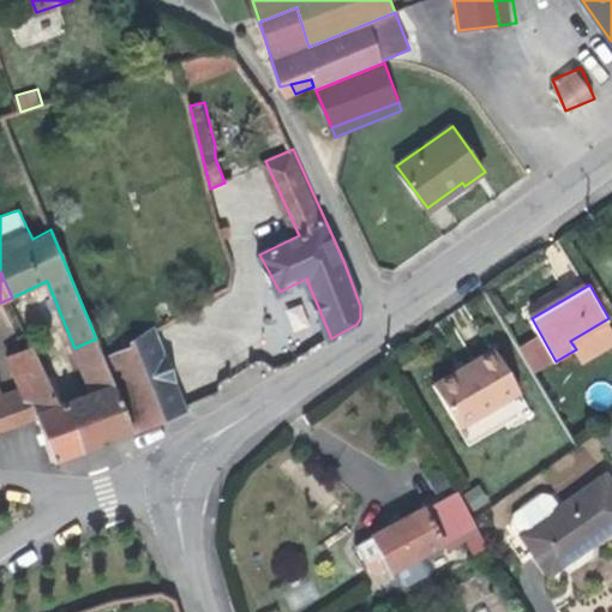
[(579,354),(611,334),(611,323),(609,318),(570,341),(576,349),(579,354)]
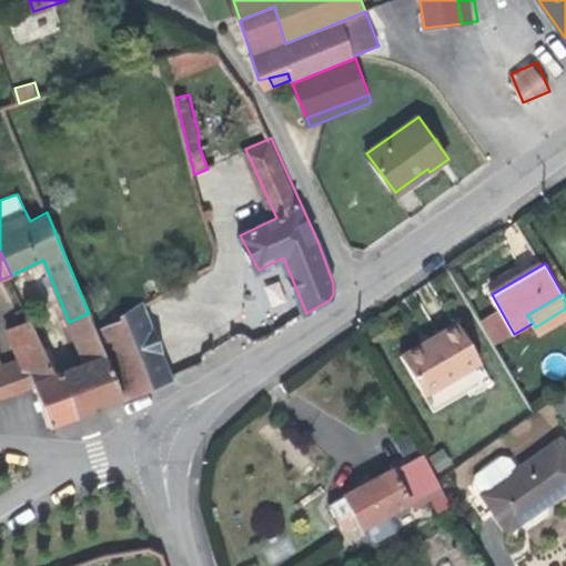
[(143,303),(125,313),(153,385),(172,377),(143,303)]
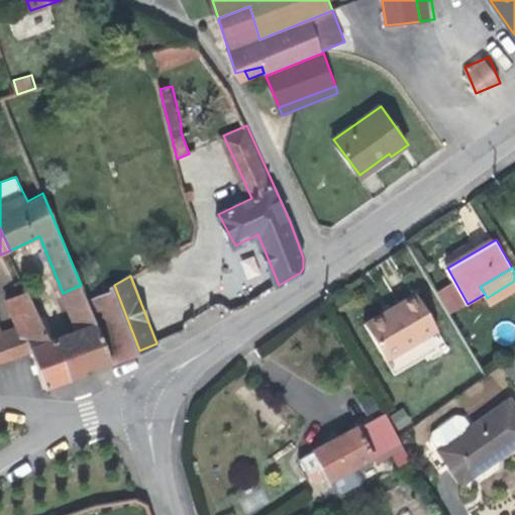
[(47,332),(24,284),(18,286),(21,292),(7,298),(17,325),(24,341),(47,332)]
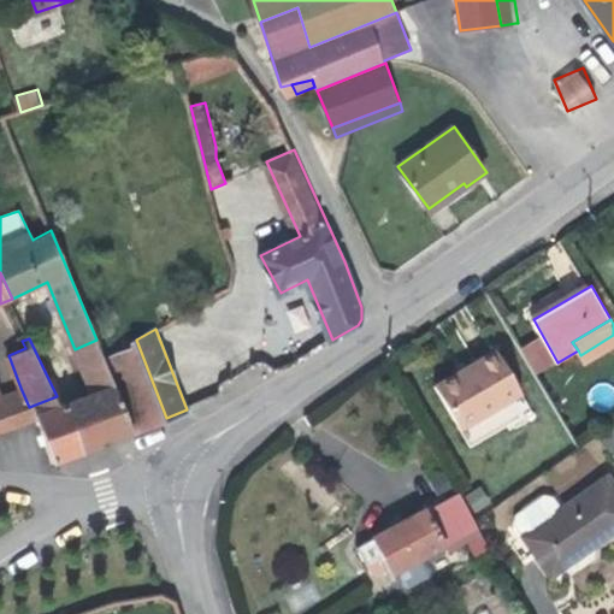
[(116,385),(105,359),(96,340),(75,349),(93,394),(116,385)]
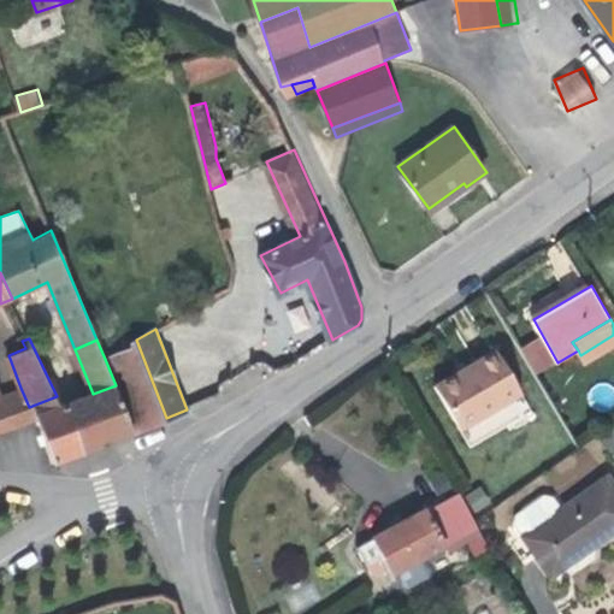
[(116,385),(134,432),(166,418),(136,340),(133,342),(134,346),(105,359),(116,385)]
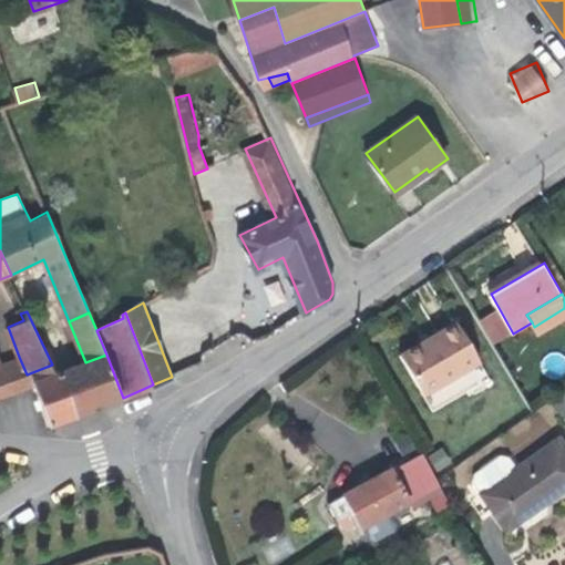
[(459,320),(401,355),(425,394),(482,359),(459,320)]
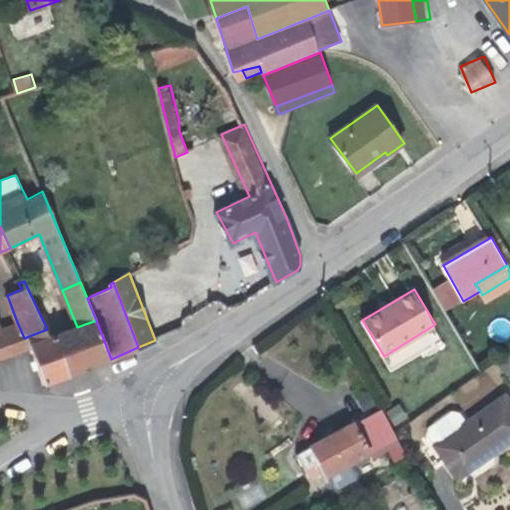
[(111,359),(96,320),(77,327),(55,335),(69,374),(111,359)]
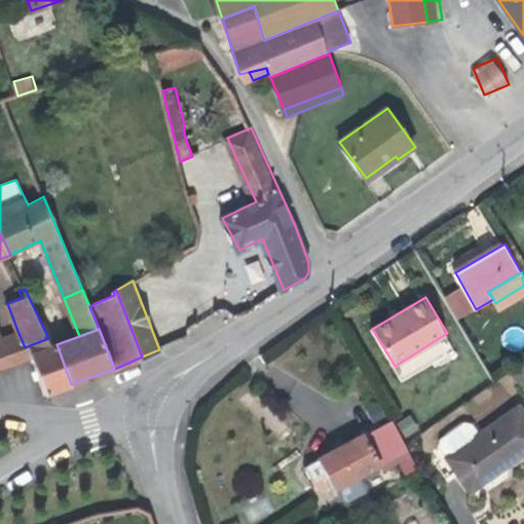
[(12,364),(32,357),(31,354),(29,349),(27,350),(25,347),(17,331),(1,339),(12,364)]
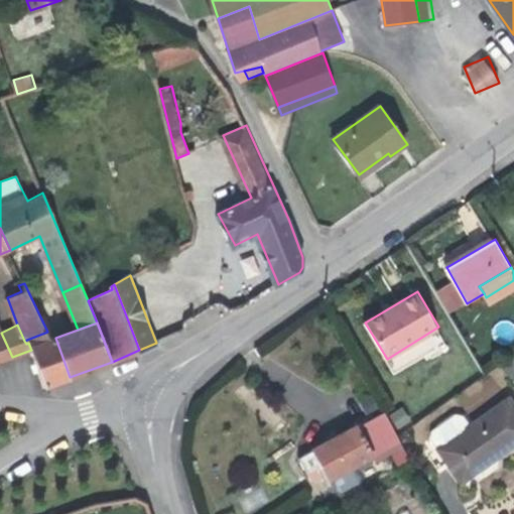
[(28,343),(30,348),(50,340),(47,332),(24,341),(26,344),(28,343)]
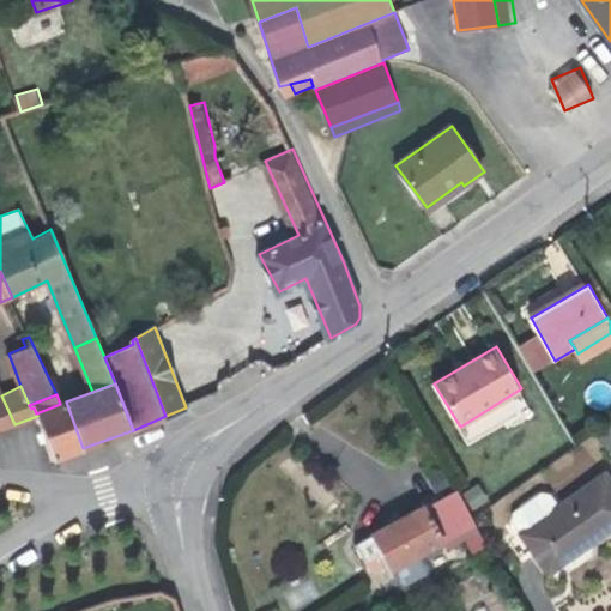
[(0,395),(0,429),(14,424),(1,395),(0,395)]
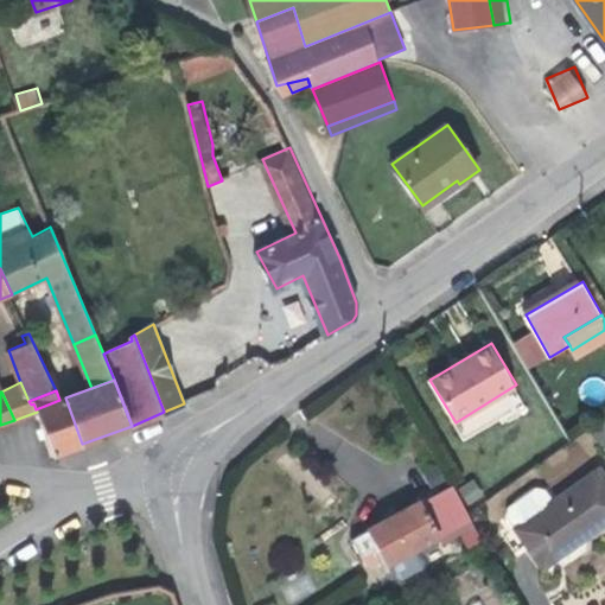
[(59,400),(36,409),(37,412),(53,454),(82,444),(65,397),(59,400)]
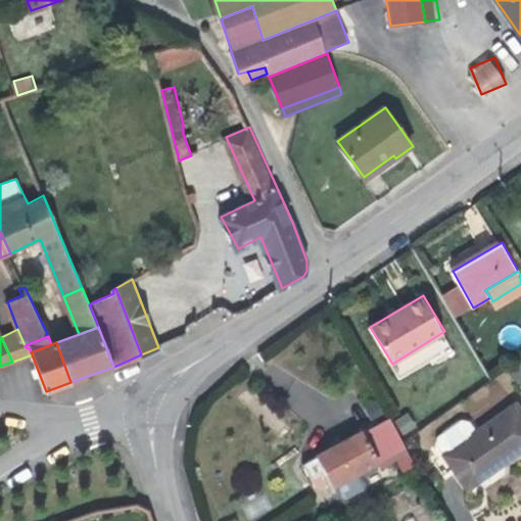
[(520,360),(510,367),(520,382),(520,360)]
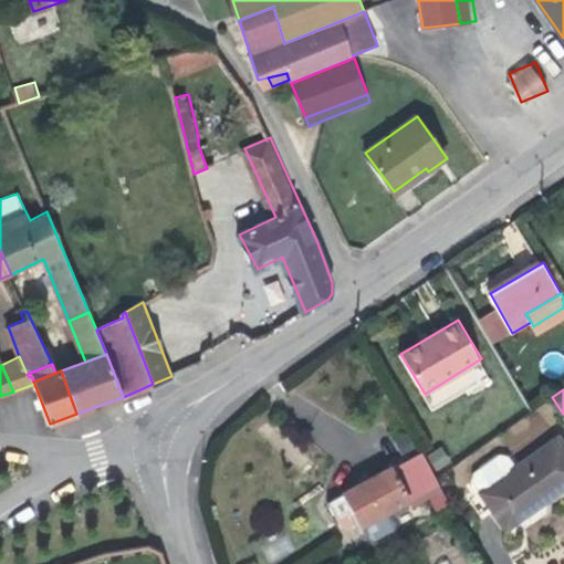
[(474,470),(473,479),(508,526),(563,487),(563,441),(560,436),(518,466),(510,453),(500,452),(474,470)]
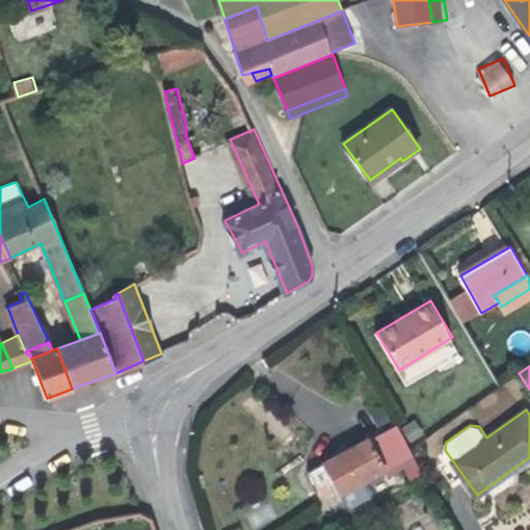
[(415,452),(398,423),(351,449),(349,444),(342,448),(344,452),(311,471),(323,494),(334,488),(335,491),(340,488),(342,493),(344,492),(360,482),(364,488),(370,485),(388,475),(385,469),(415,452)]
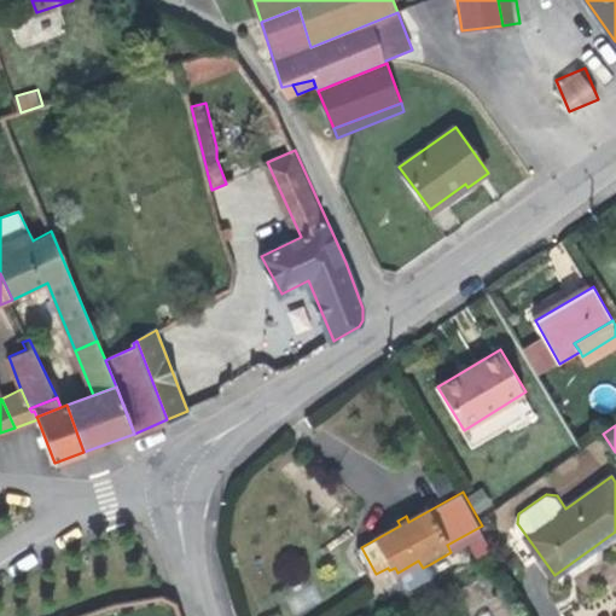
[(451,552),(486,534),(482,526),(447,545),(451,552)]
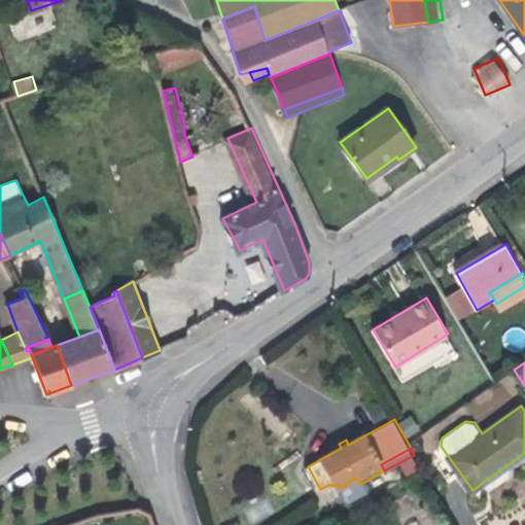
[(371,487),(366,481),(360,484),(356,478),(341,487),(347,499),(352,500),(369,491),(371,487)]
